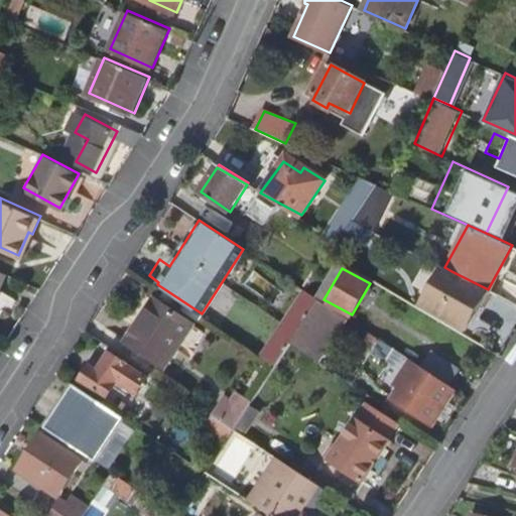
[(0,294),(9,274),(0,270),(0,294)]
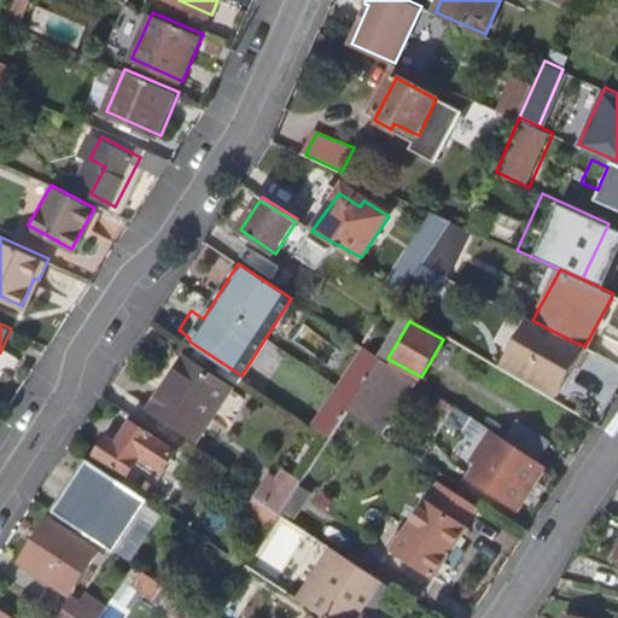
[(584,347),(541,325),(535,336),(546,342),(528,374),(558,391),(584,347)]
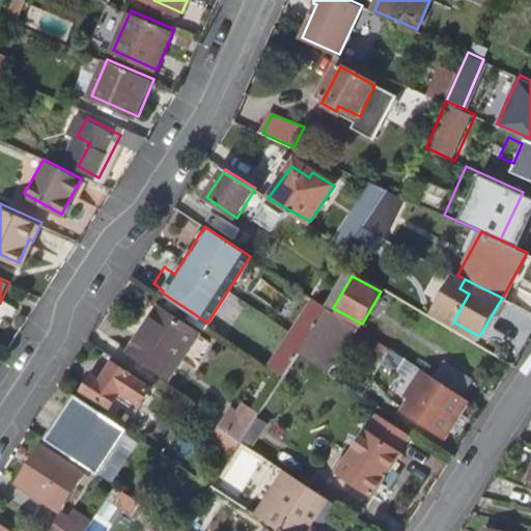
[(271,366),(284,375),(300,352),(328,307),(315,300),(298,327),(283,317),(273,332),(287,342),(271,366)]
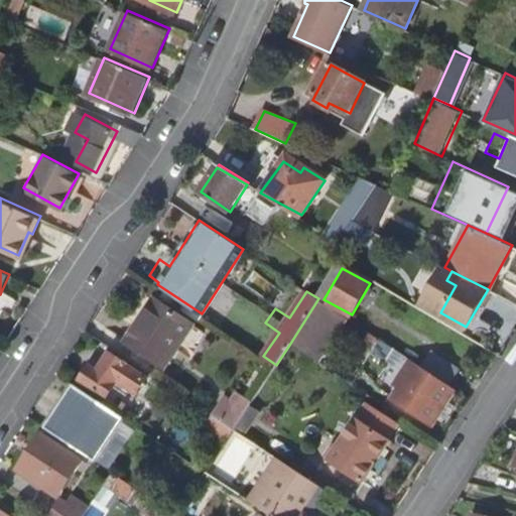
[(191,323),(154,298),(126,342),(163,365),(191,323)]
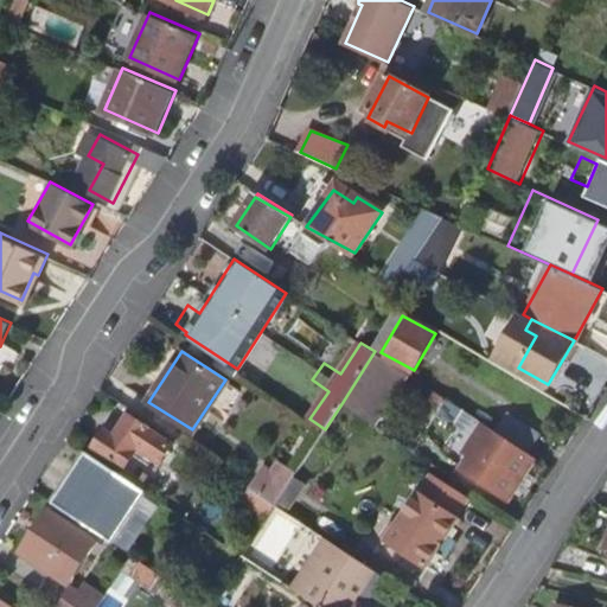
[(409,374),(393,363),(377,353),(345,403),(359,413),(376,423),(409,374)]
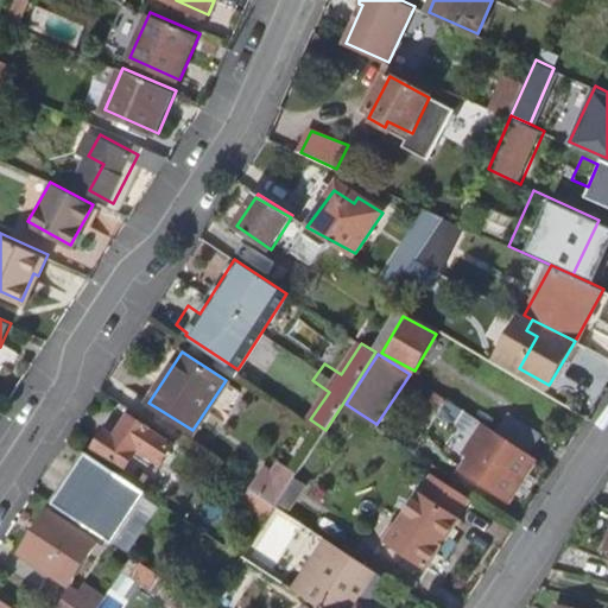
[(445,398),(434,390),(416,416),(429,424),(436,412),(445,398)]
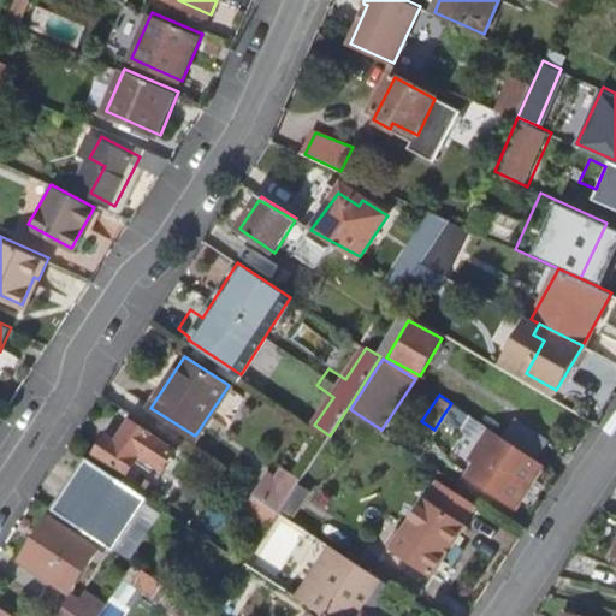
[(253,493),(279,510),(285,503),(297,485),(330,436),(314,425),(279,401),(268,416),(298,436),(302,430),(309,433),(278,479),(267,472),(253,493)]
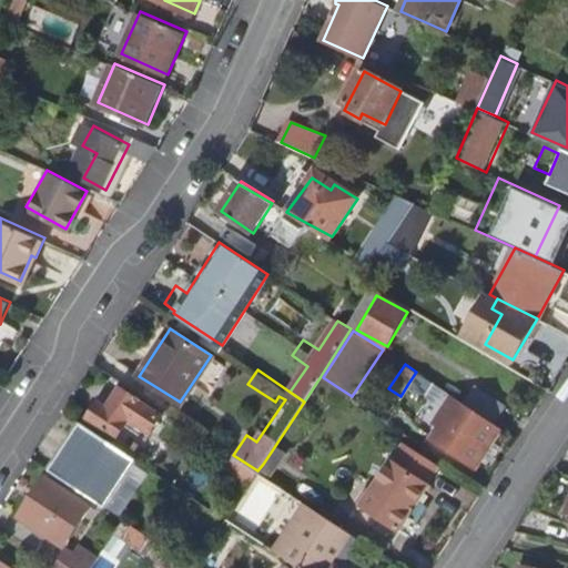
[(433,382),(416,372),(407,385),(424,396),(433,382)]
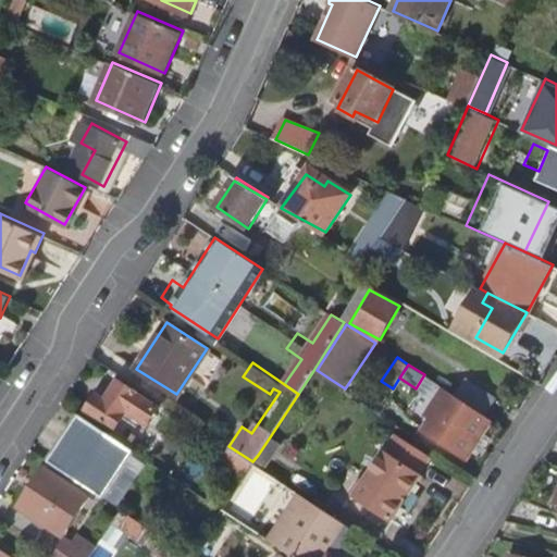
[(443,386),(424,374),(416,388),(434,400),(443,386)]
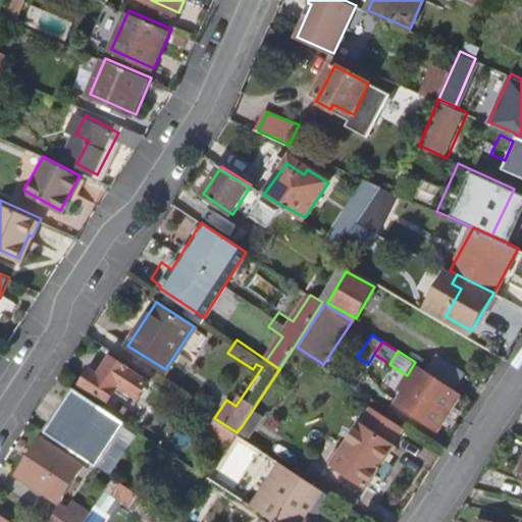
[(424,368),(454,387),(464,372),(434,354),(424,368)]
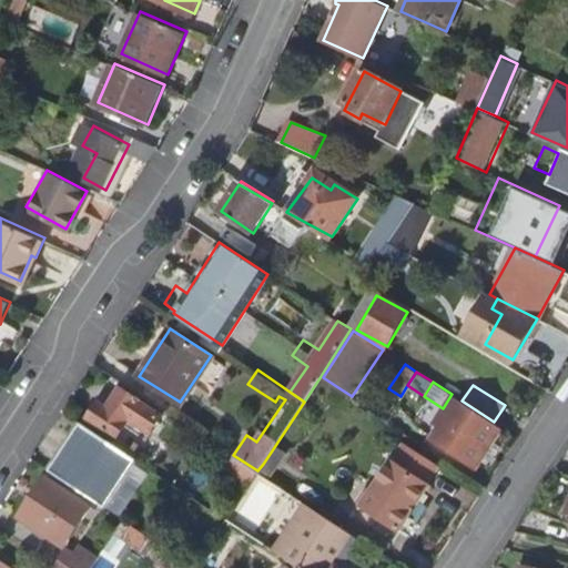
[(84,417),(133,449),(158,413),(117,386),(103,407),(95,402),(84,417)]
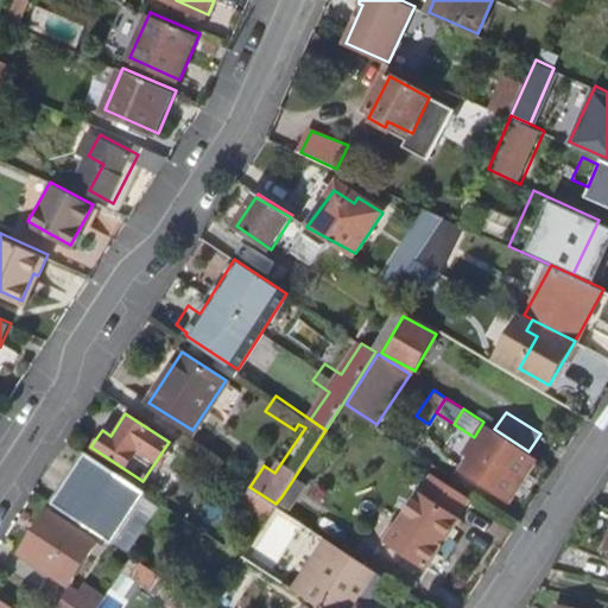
[(537,457),(529,451),(494,429),(483,422),(474,437),(464,451),(472,456),(462,469),(510,500),(537,457)]
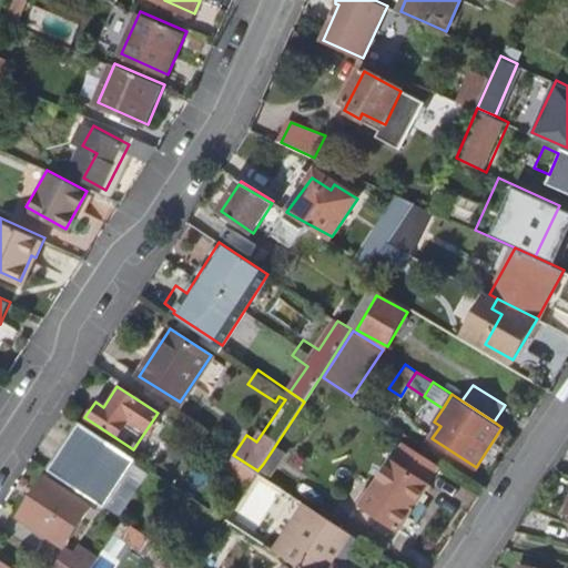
[(138,460),(81,423),(50,472),(107,509),(138,460)]
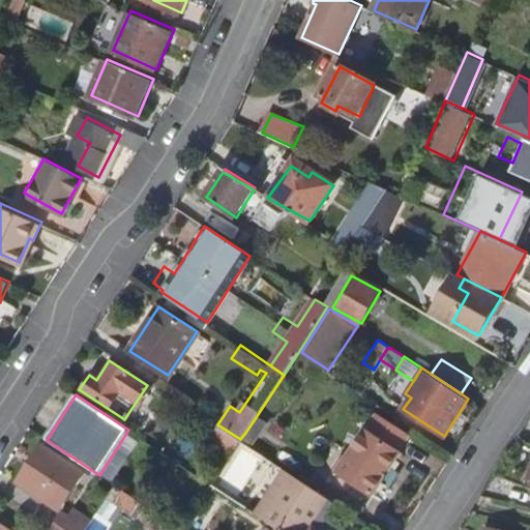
[(256,417),(245,433),(254,438),(264,422),(256,417)]
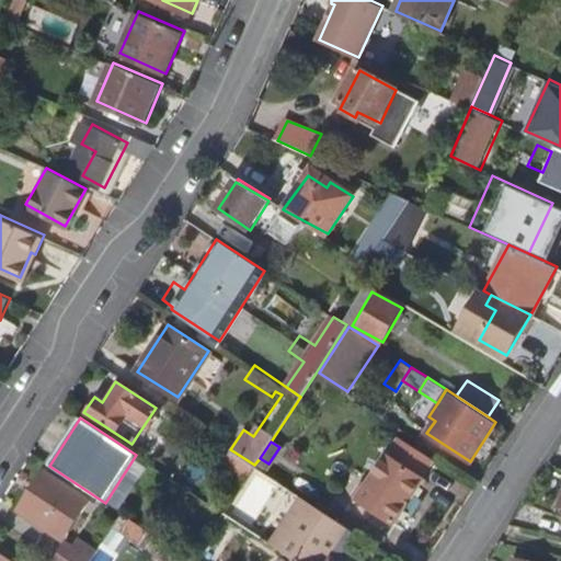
[(386,456),(357,500),(392,523),(401,511),(409,515),(420,499),(412,493),(423,478),(421,477),(430,461),(398,442),(388,456),(386,456)]
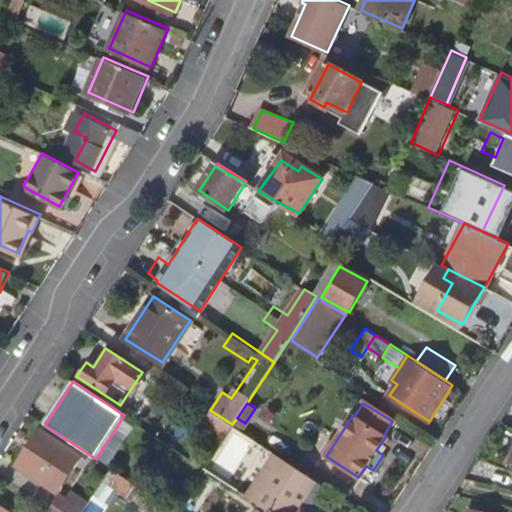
[(237,418),(232,424),(241,430),(245,423),(237,418)]
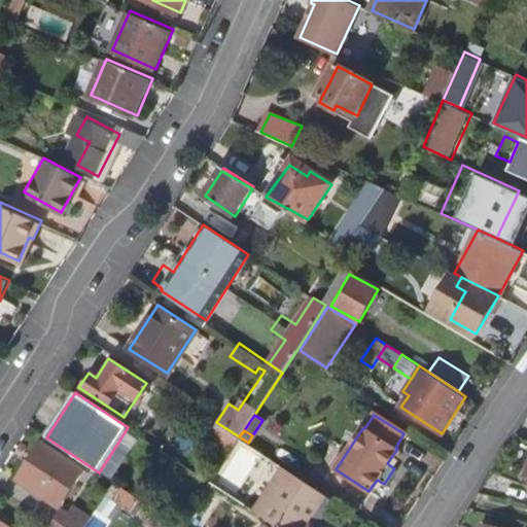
[(15,480),(57,507),(80,469),(41,443),(15,480)]
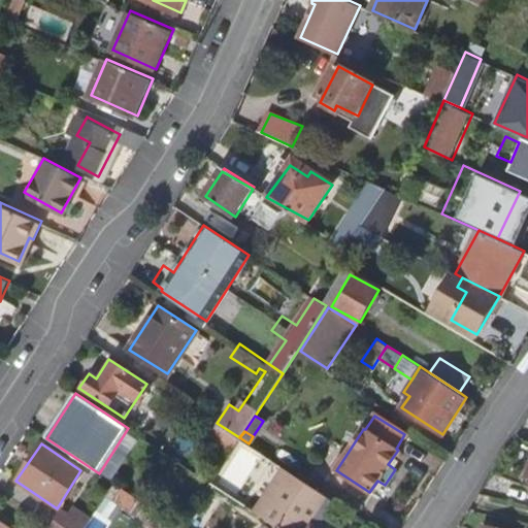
[(331,498),(286,468),(257,513),(274,524),(279,527),(328,527),(317,520),(331,498)]
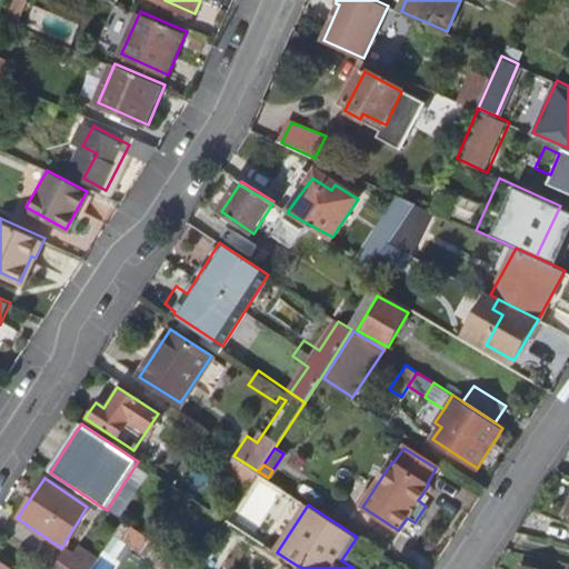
[(149,555),(157,542),(123,521),(111,539),(125,549),(129,541),(149,555)]
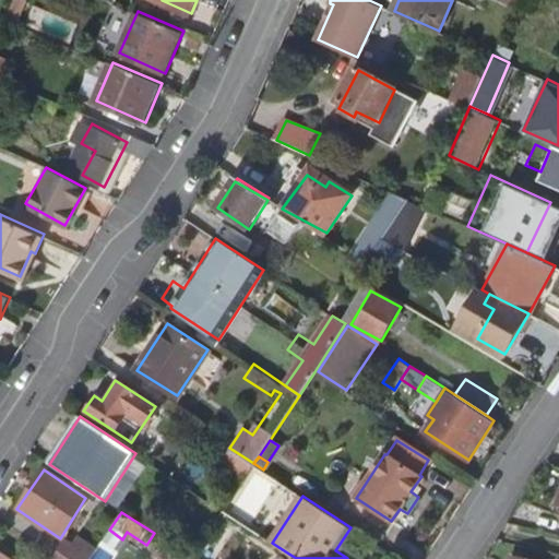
[(165,557),(171,545),(154,533),(146,545),(165,557)]
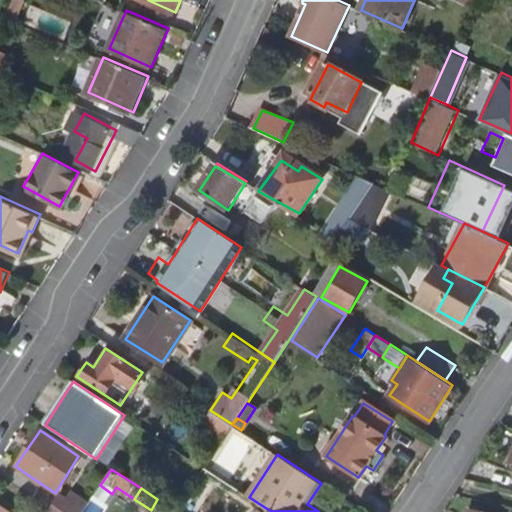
[(81,511),(88,504),(72,494),(66,502),(60,497),(49,511),(81,511)]
